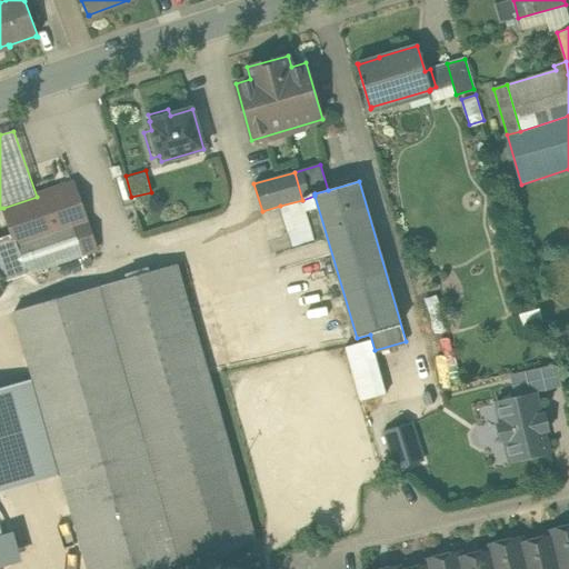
[(12,235),(13,233),(27,272),(97,249),(75,183),(37,197),(3,208),(12,235)]
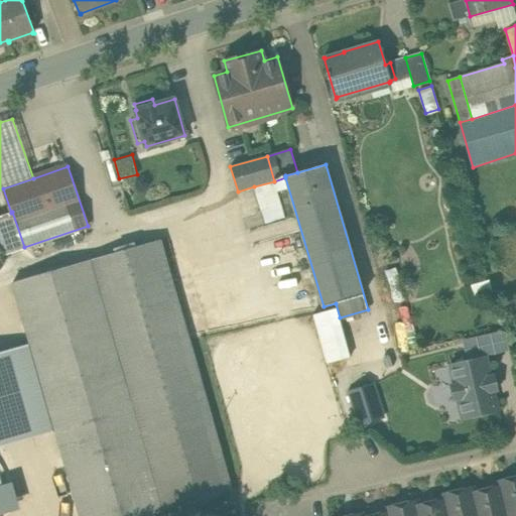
[(274,181),(254,186),(265,225),(285,219),(274,181)]
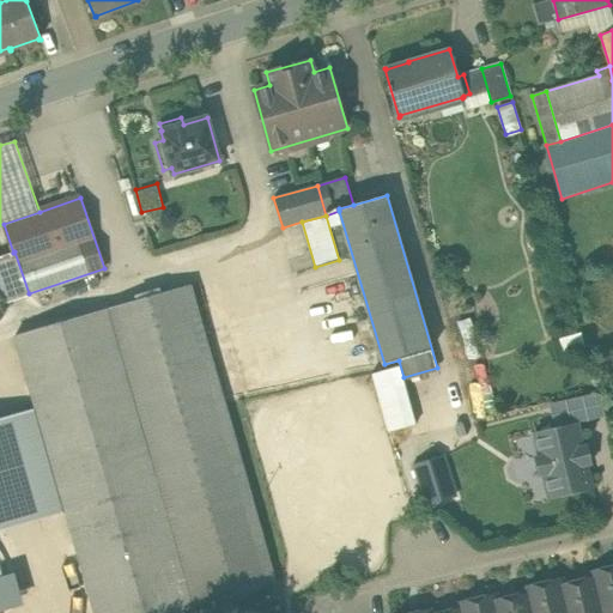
[(13,253),(0,256),(0,281),(6,302),(29,293),(14,252),(13,253)]
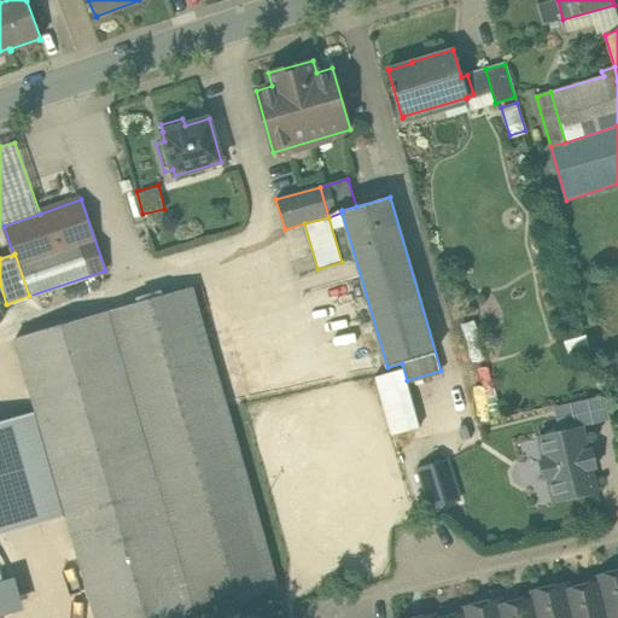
[(192,287),(108,312),(194,613),(279,589),(192,287)]
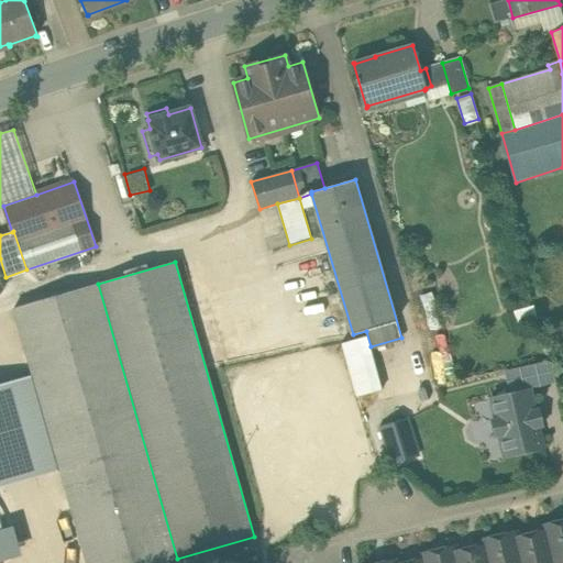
[(98,284),(13,308),(33,375),(61,471),(87,562),(161,562),(177,559),(98,284)]
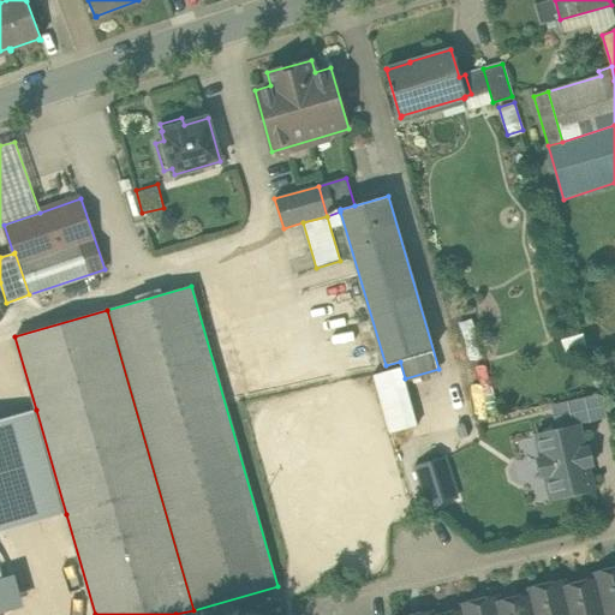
[(390,370),(377,372),(388,421),(402,417),(390,370)]
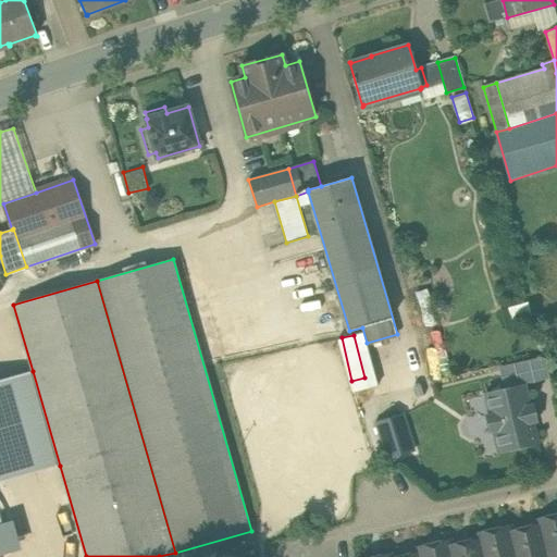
[(549,374),(544,353),(506,362),(511,384),(549,374)]
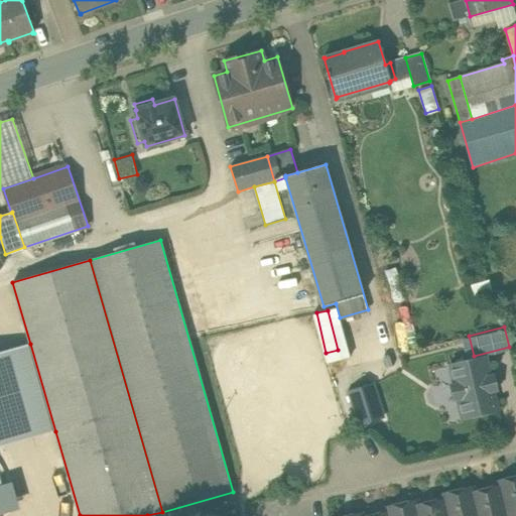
[(338,350),(326,353),(330,370),(381,358),(376,341),(338,350)]
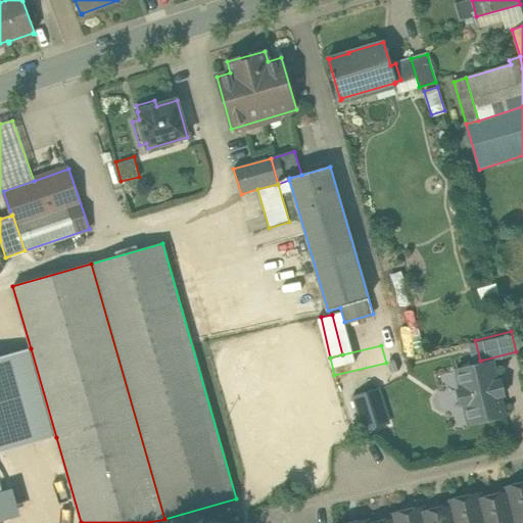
[(31,348),(0,357),(0,453),(56,437),(31,348)]
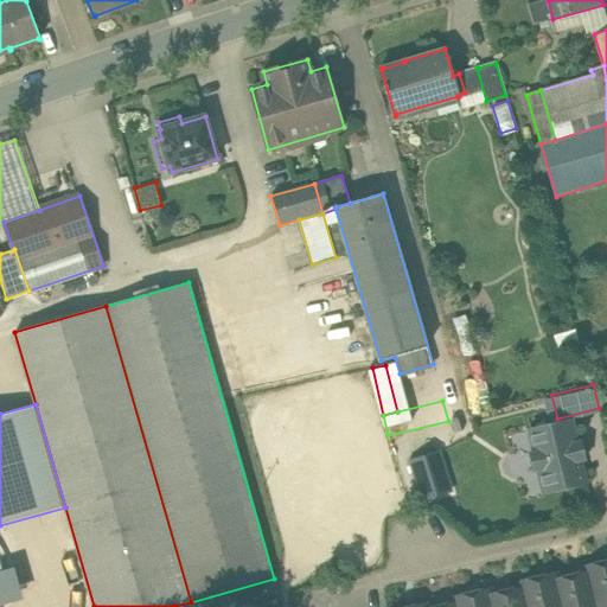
[(572,419),(530,428),(535,452),(530,453),(534,471),(540,470),(544,493),(586,483),(581,460),(582,459),(579,441),(576,442),(572,419)]
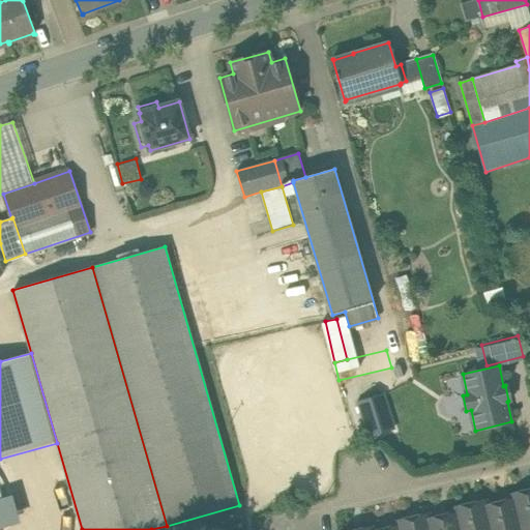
[(382,393),(358,401),(370,437),(393,429),(382,393)]
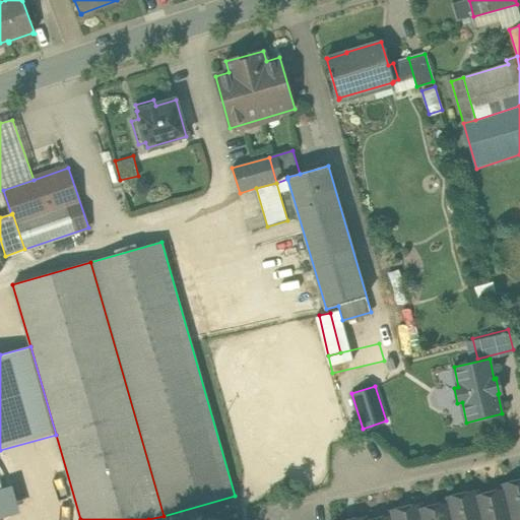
[(519,519),(519,479),(502,484),(503,490),(504,490),(510,519),(519,519)]
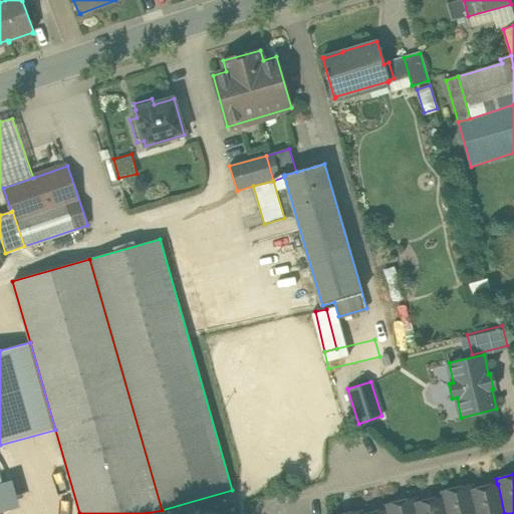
[(471,490),(470,490),(475,513),(504,513),(498,484),(497,484),(471,490)]
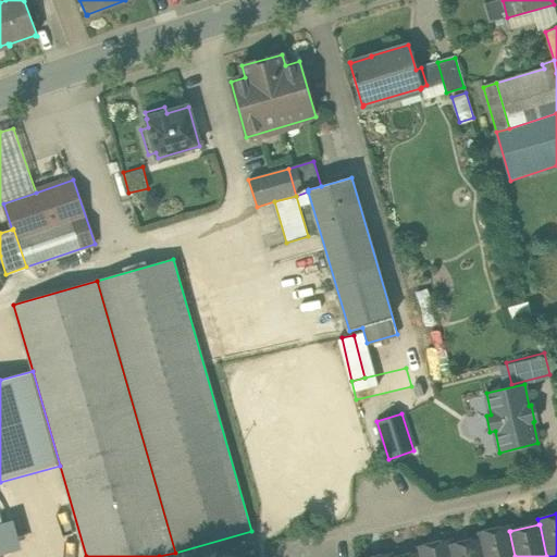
[(509,525),(478,533),(479,539),(483,556),(515,556),(509,531),(510,531),(509,525)]
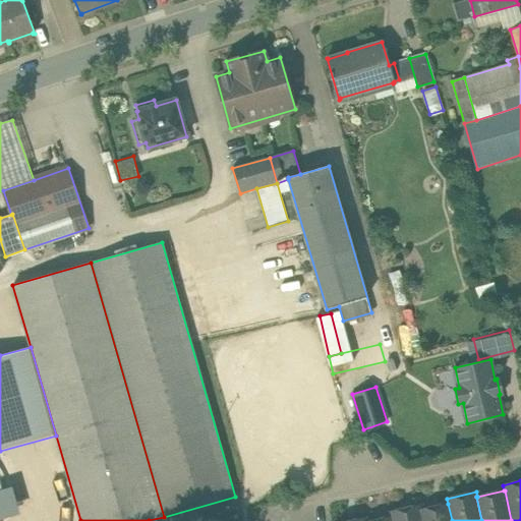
[(420,510),(422,520),(452,520),(448,504),(420,510)]
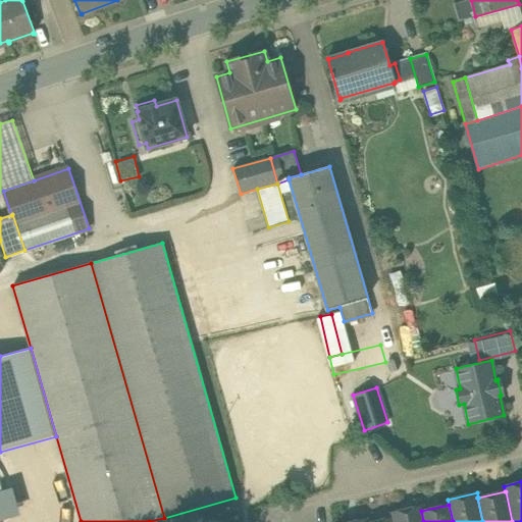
[(420,506),(390,513),(393,517),(394,521),(423,521),(421,511),(420,506)]
